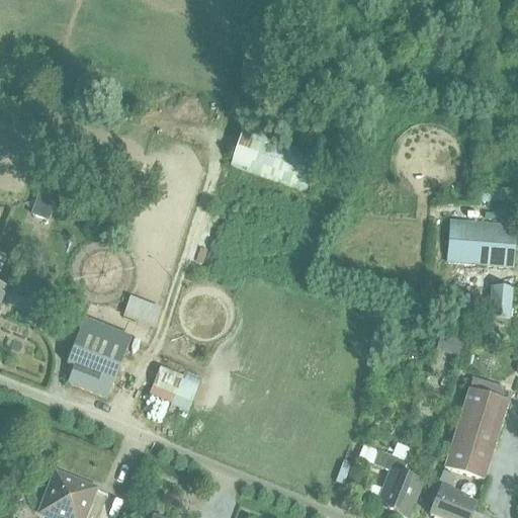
[(125,108),(122,118),(132,122),(136,112),(125,108)]
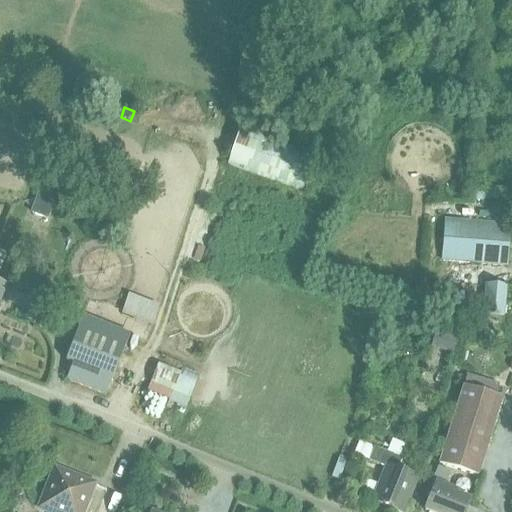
[(241,122),(227,163),(304,190),(318,149),(241,122)]
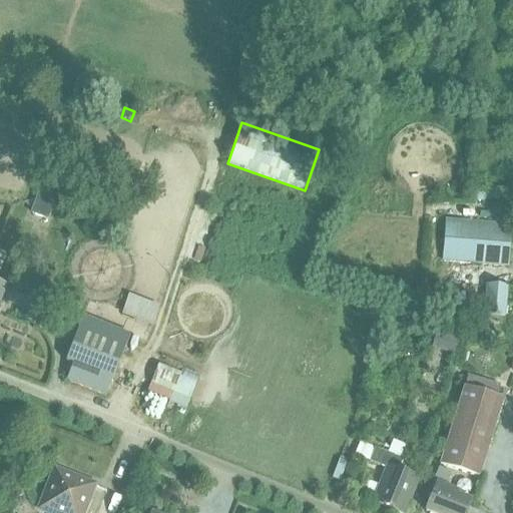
[(446,219),(444,261),(504,267),(507,223),(446,219)]
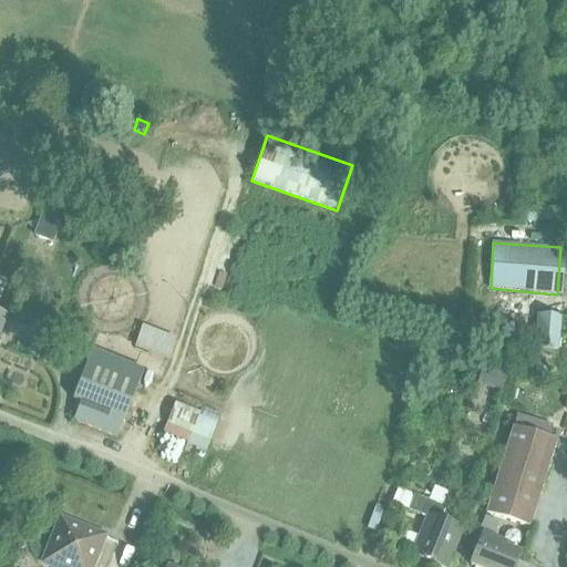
[(538,313),(536,348),(560,349),(564,316),(538,313)]
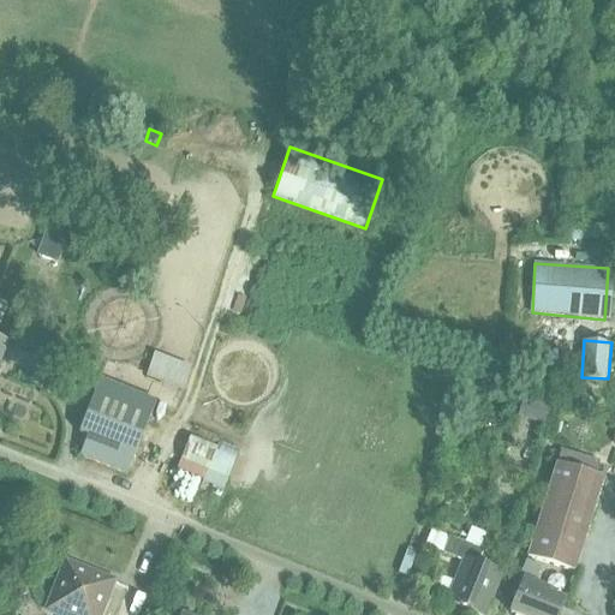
[(161,352),(151,376),(181,389),(192,365),(161,352)]
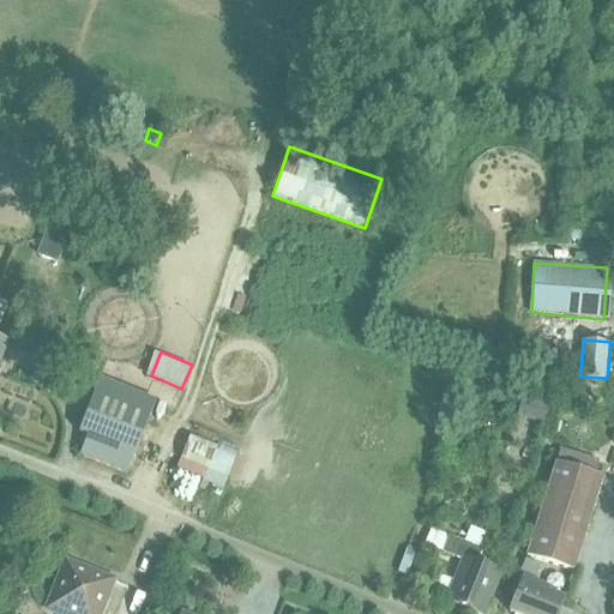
[(155,403),(100,381),(78,434),(83,437),(79,445),(84,447),(80,457),(126,475),(155,403)]
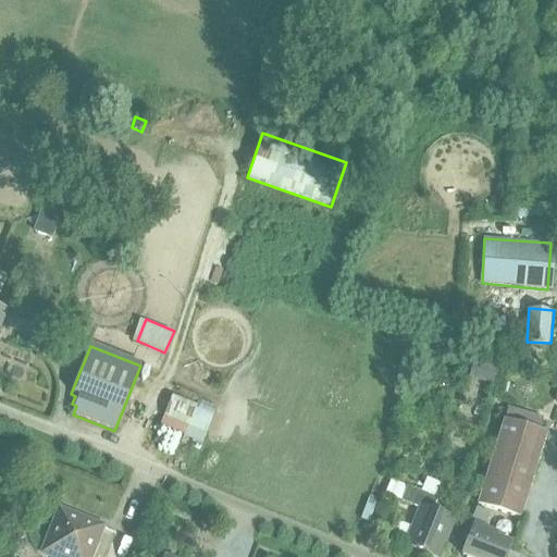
[(499,368),(473,360),(468,378),(494,385),(499,368)]
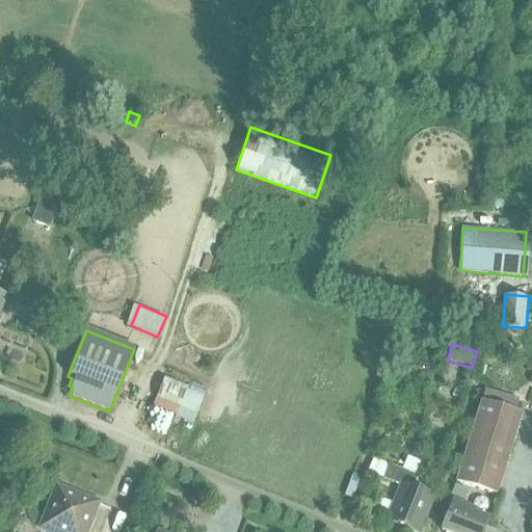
[(168,377),(157,407),(200,424),(211,394),(168,377)]
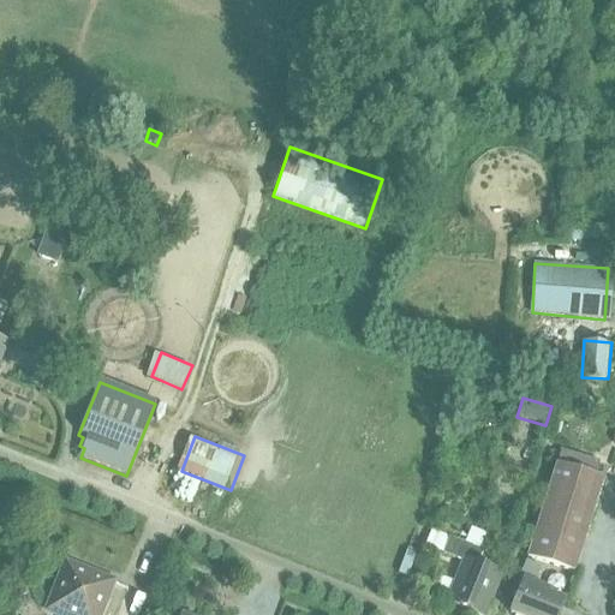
[(561,448),(527,557),(577,574),(607,477),(597,473),(601,460),(561,448)]
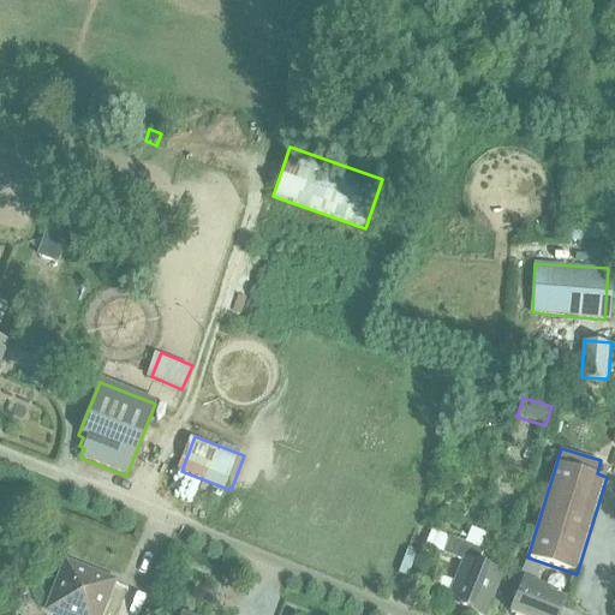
[(445,603),(473,614),(482,614),(497,575),(475,567),(481,553),(446,539),(440,555),(460,563),(445,603)]
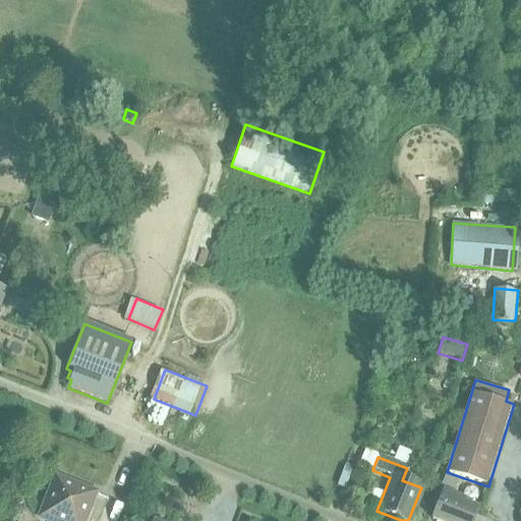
[(435,506),(428,520),(430,520),(470,520),(475,509),(461,504),(462,500),(451,495),(457,480),(442,474),(430,504),(435,506)]
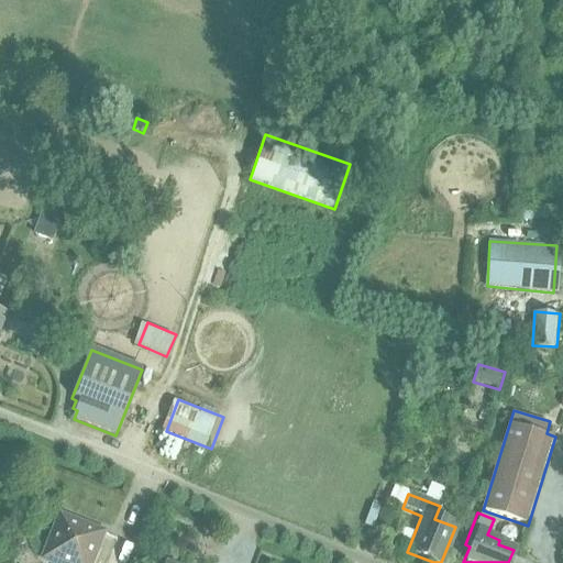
[(101,534),(61,518),(55,531),(54,531),(52,532),(48,540),(50,542),(51,543),(44,559),(54,562),(90,562),(92,559),(96,559),(99,551),(98,548),(97,548),(101,534)]
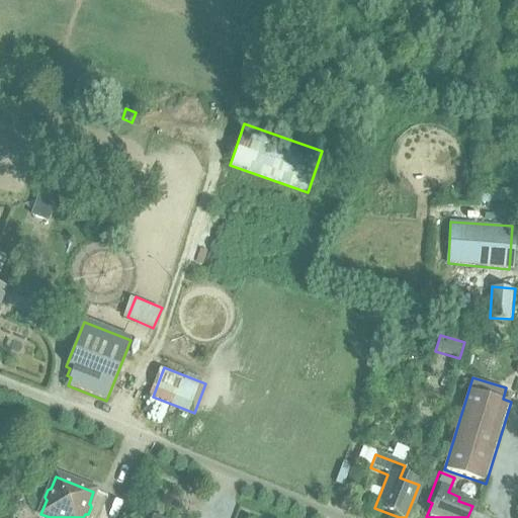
[(106,493),(96,517),(98,517),(122,517),(128,503),(106,493)]
